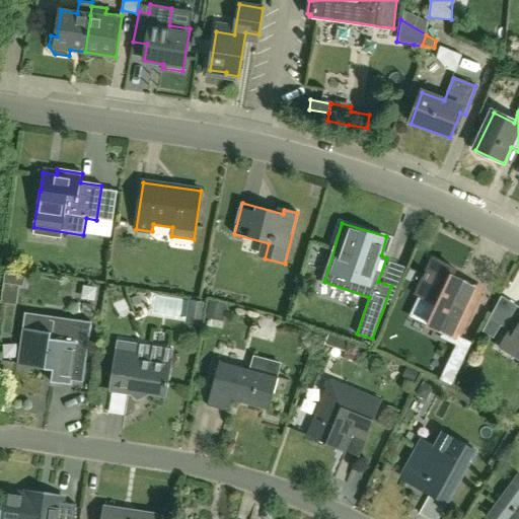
[(421,296),(416,306),(433,314),(430,320),(437,324),(436,327),(444,331),(441,338),(452,343),(456,345),(439,379),(452,385),(473,341),(462,335),(457,332),(467,313),(471,315),(483,292),(452,277),(455,271),(434,260),(417,294),(421,296)]
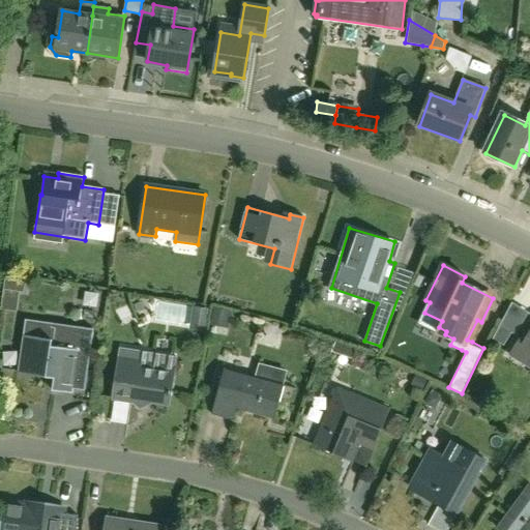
[(15,310),(18,292),(24,293),(25,282),(4,280),(0,310),(1,310),(1,308),(4,308),(15,310)]
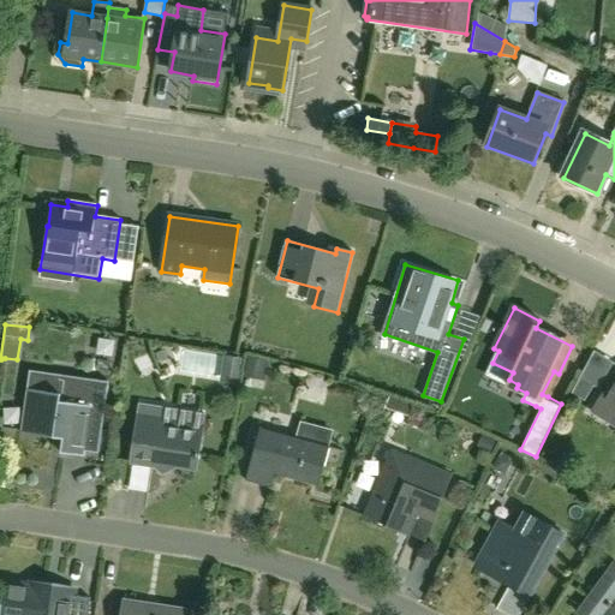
[(263,376),(267,358),(248,354),(244,372),(263,376)]
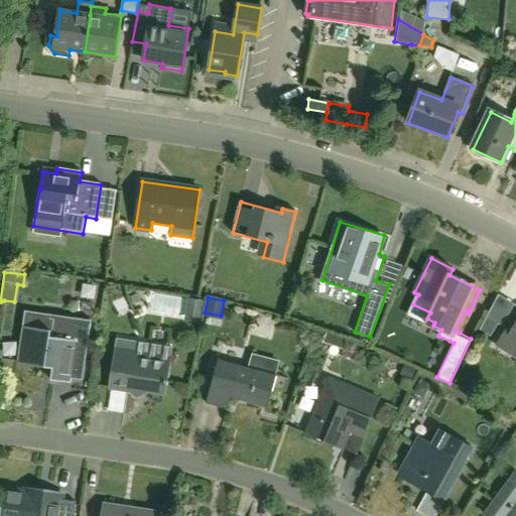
[(203,300),(186,298),(183,320),(200,323),(203,300)]
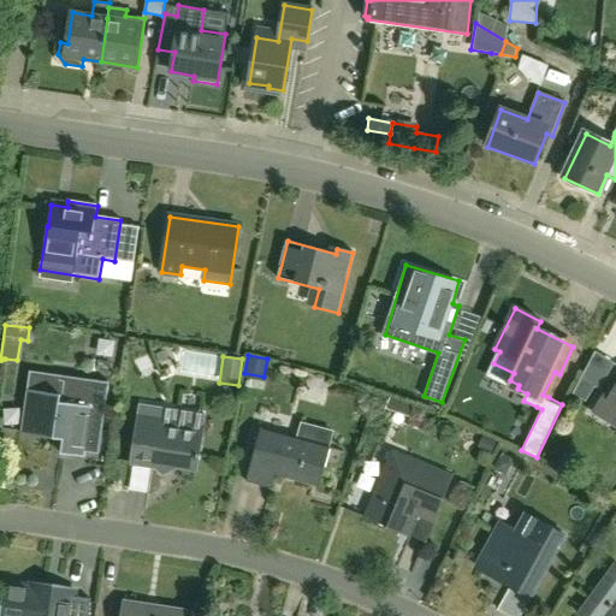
[(28,391),(22,434),(37,437),(64,440),(61,455),(84,458),(86,451),(99,452),(107,396),(110,384),(92,381),(92,383),(33,374),(30,391),(28,391)]
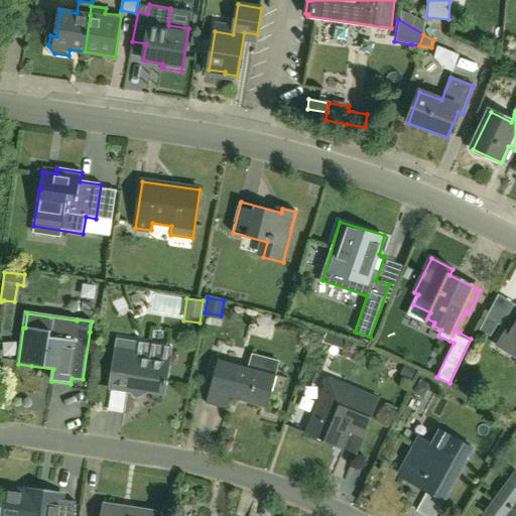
[(494,330),(484,324),(480,330),(490,336),(494,330)]
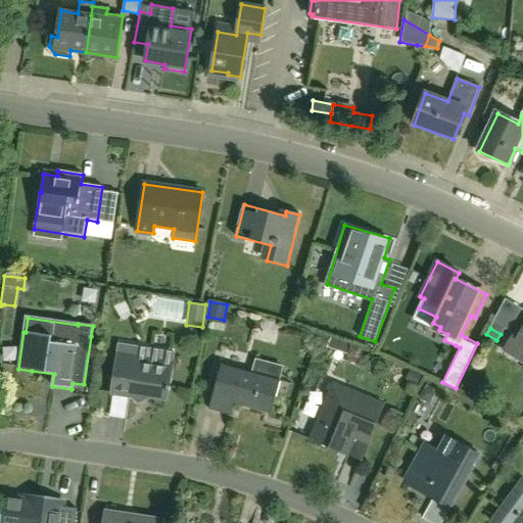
[(522,328),(519,335),(515,333),(504,351),(522,363),(522,328)]
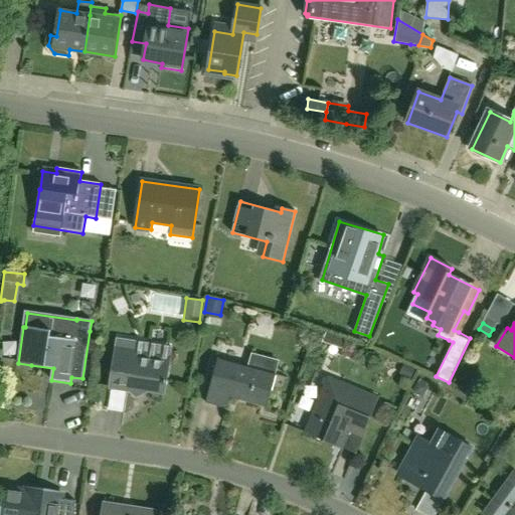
[(129,387),(164,392),(171,347),(118,339),(111,388),(129,391),(129,387)]
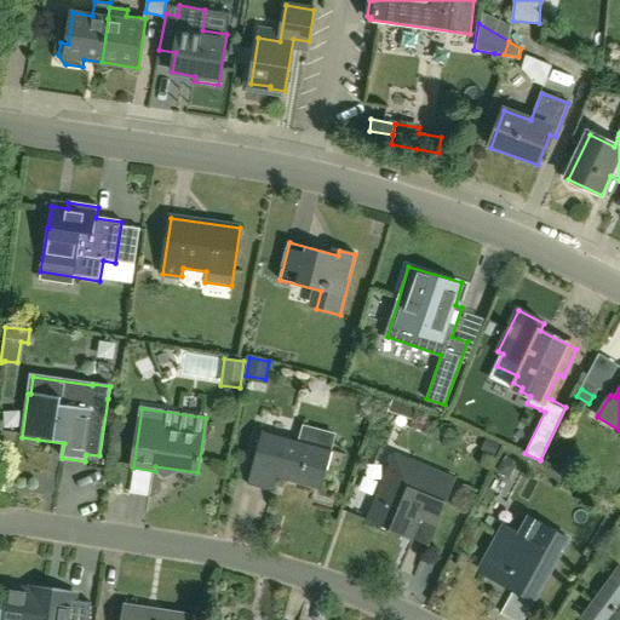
[(263,431),(247,486),(274,493),(279,477),(322,491),(333,452),(338,436),(321,431),(304,426),(299,442),(263,431)]
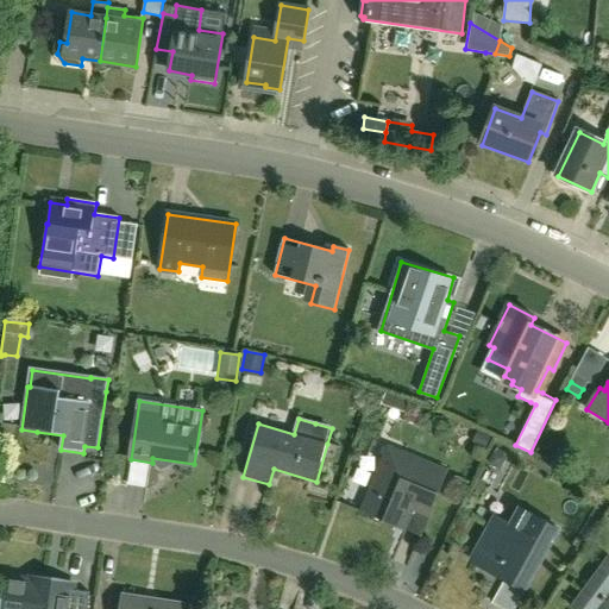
[(485,449),(490,437),(478,431),(473,443),(485,449)]
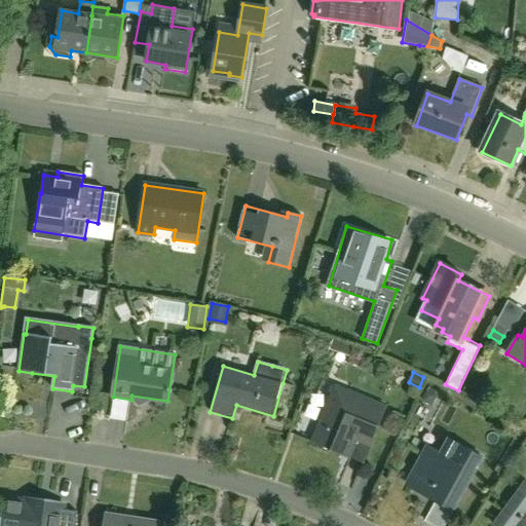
[(333,450),(365,463),(388,407),(336,385),(326,408),(311,442),(333,451),(333,450)]
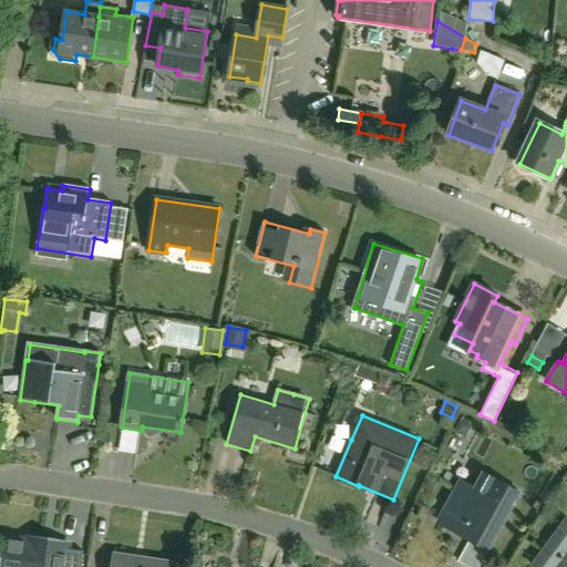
[(462,433),(467,422),(460,419),(454,430),(462,433)]
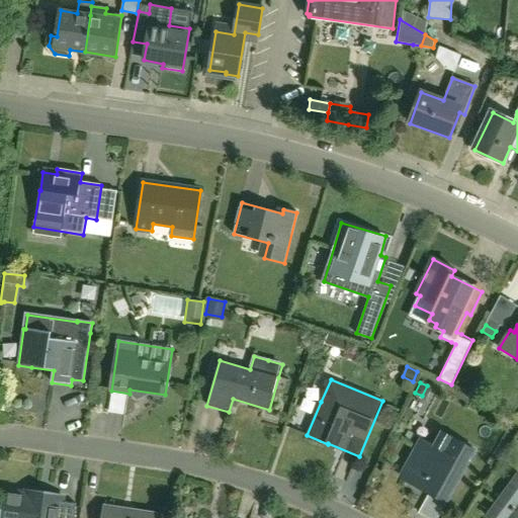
[(442,432),(434,446),(417,447),(400,477),(430,494),(429,495),(446,505),(477,451),(442,432)]
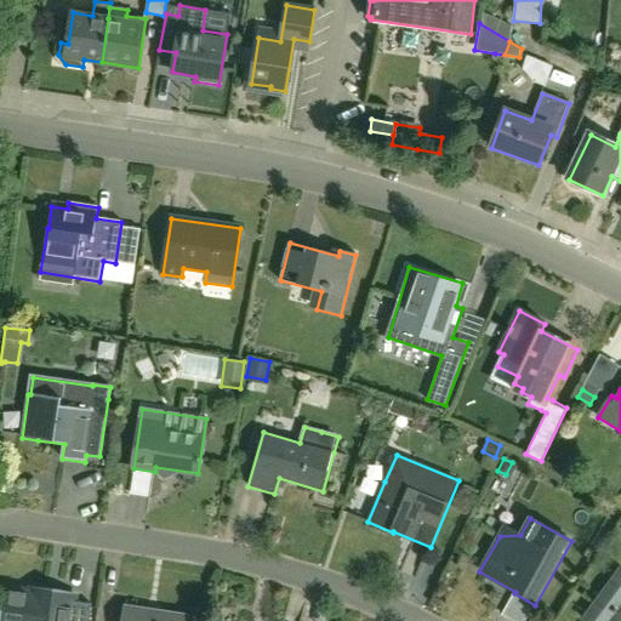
[(620,620),(620,571),(619,570),(582,620),(620,620)]
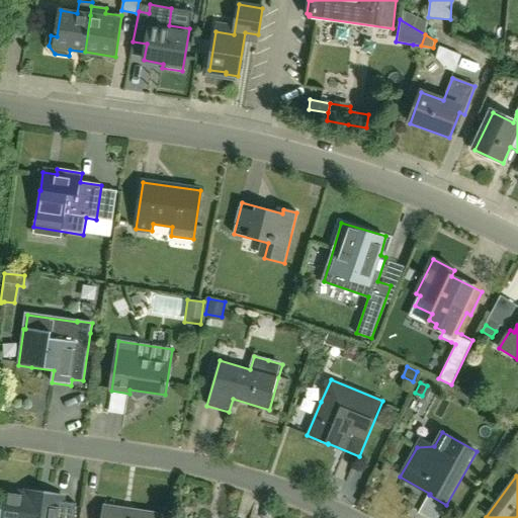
[(8,491),(4,517),(75,517),(78,505),(64,504),(65,499),(31,494),(8,491)]
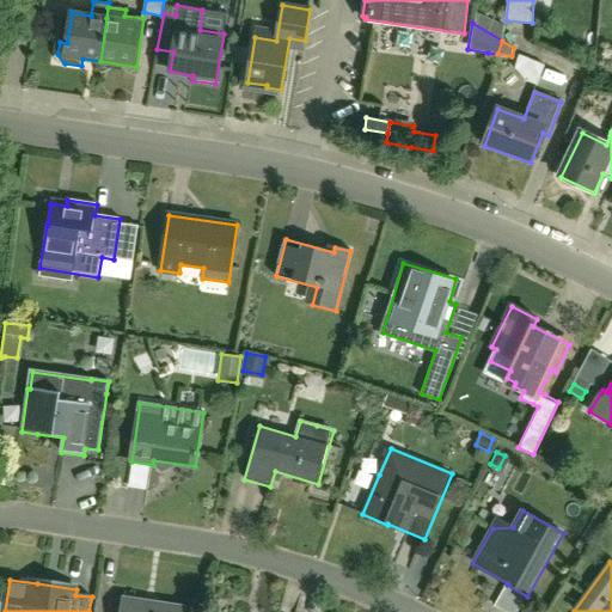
[(185,611),(187,611),(147,605),(147,601),(126,598),(123,611),(185,611)]
